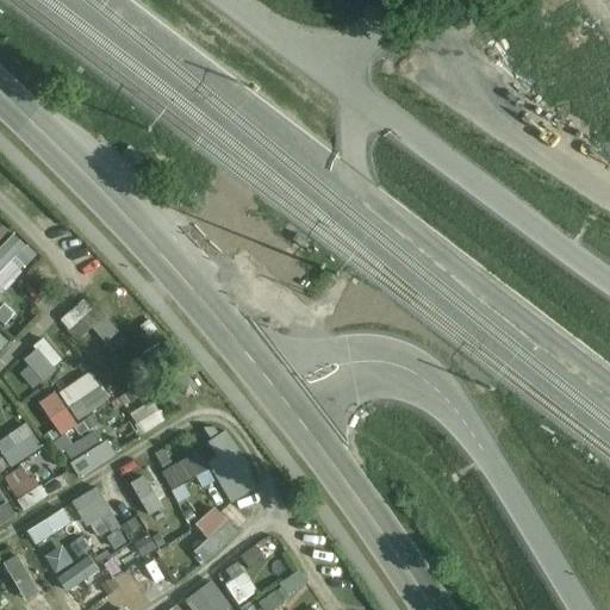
[(0,303),(6,298),(1,293),(37,253),(12,231),(0,244),(0,303)]
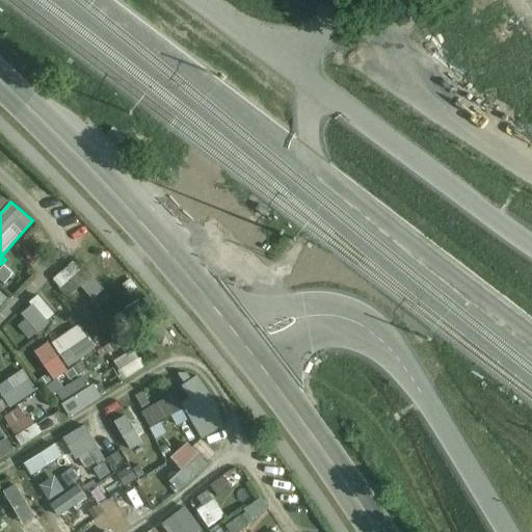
[(82,287),(92,298),(102,289),(75,259),(53,278),(70,297),(82,287)]
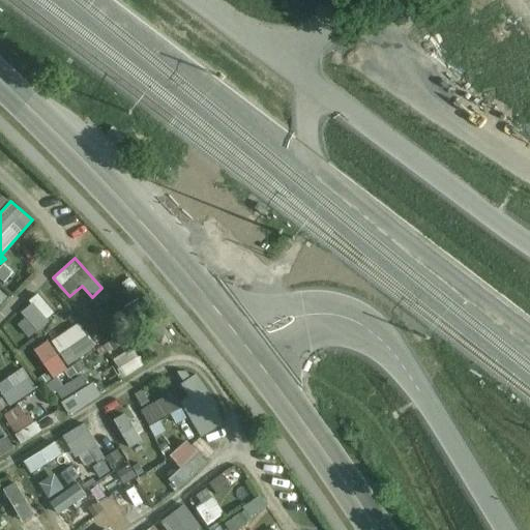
[(6,263),(0,266),(0,276),(3,283),(15,275),(6,263)]
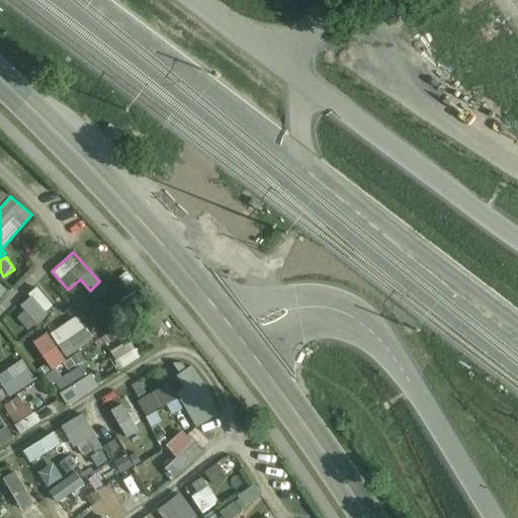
[(40,289),(9,311),(23,331),(55,309),(40,289)]
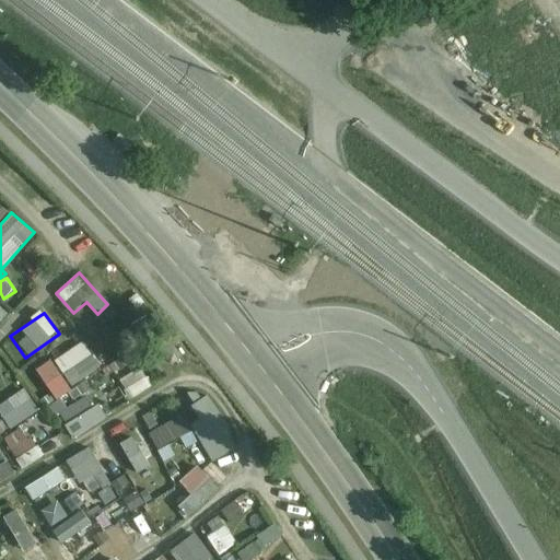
[(74,384),(101,368),(83,341),(57,358),(74,384)]
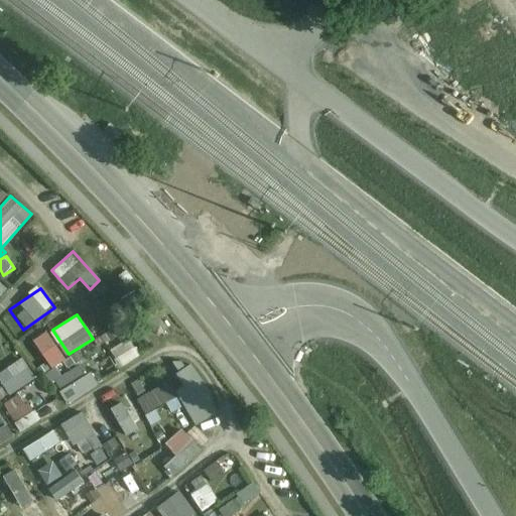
[(51,368),(66,359),(46,331),(32,340),(51,368)]
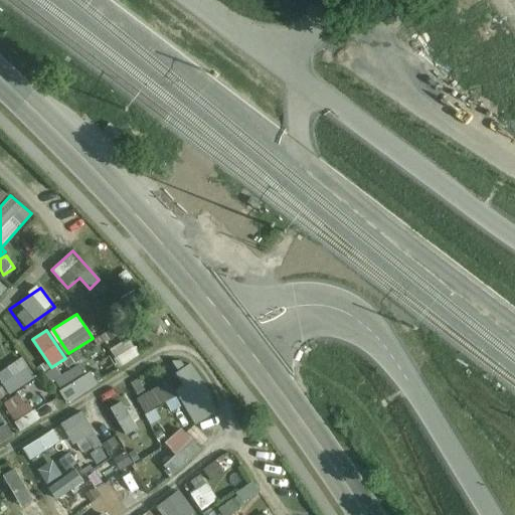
[(110,349),(120,366),(140,355),(130,338),(110,349)]
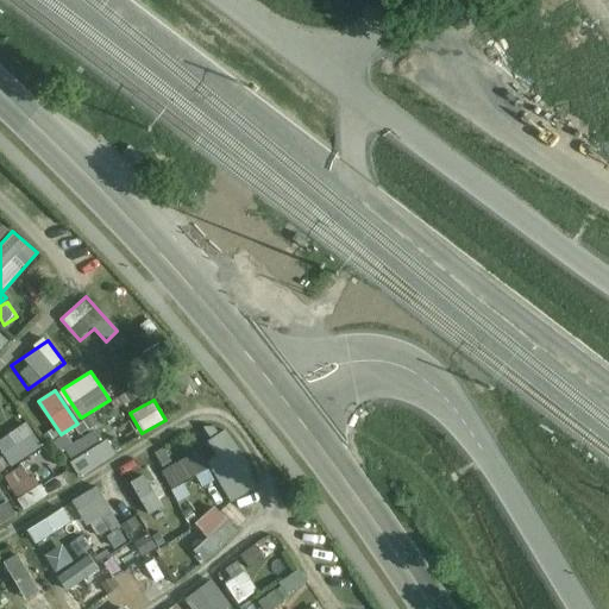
[(0,440),(0,447),(13,466),(43,444),(25,421),(0,440)]
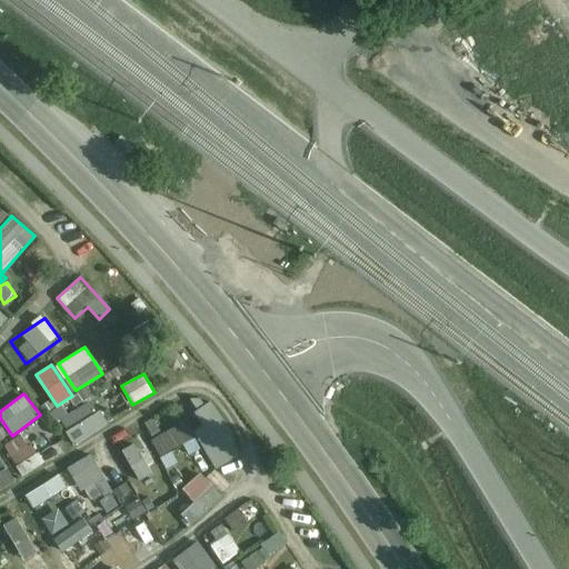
[(78,446),(108,421),(89,399),(60,423),(78,446)]
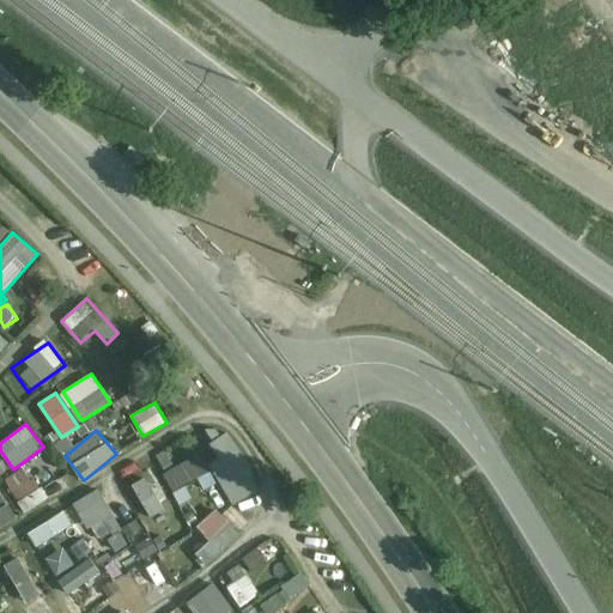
[(211,442),(219,456),(208,462),(232,504),(261,487),(228,431),(211,442)]
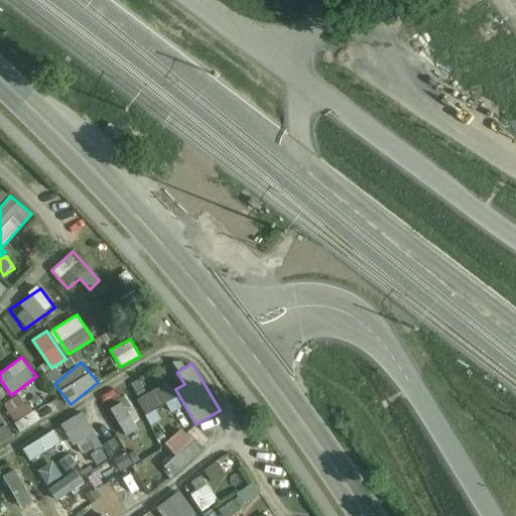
[(152,418),(178,397),(164,379),(137,401),(152,418)]
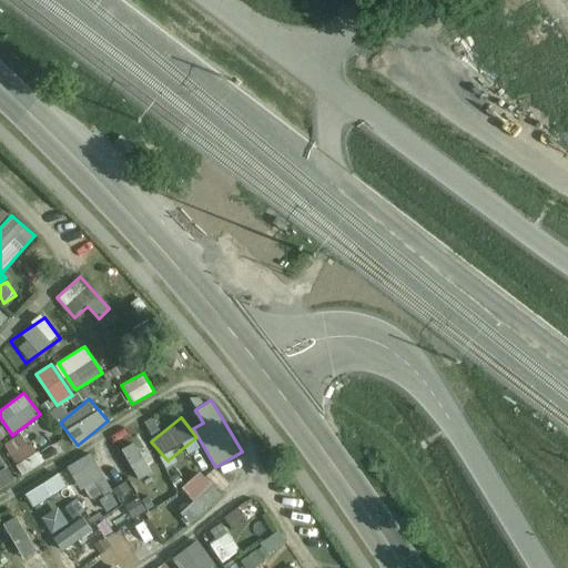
[(20,475),(40,467),(27,433),(7,440),(20,475)]
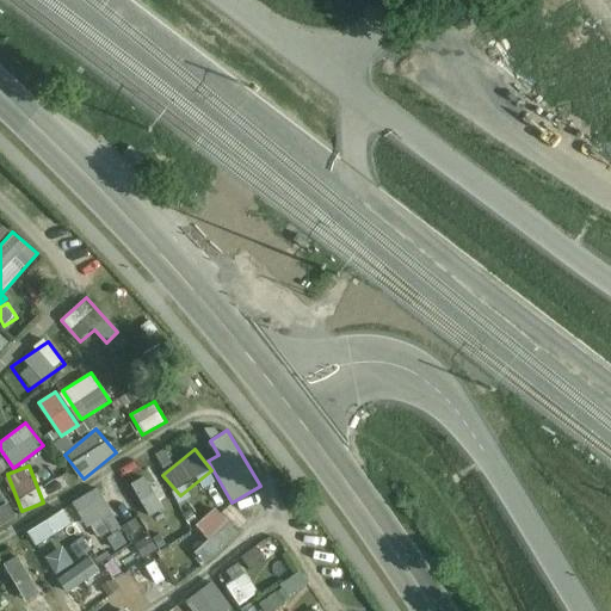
[(146,475),(131,482),(147,514),(161,507),(146,475)]
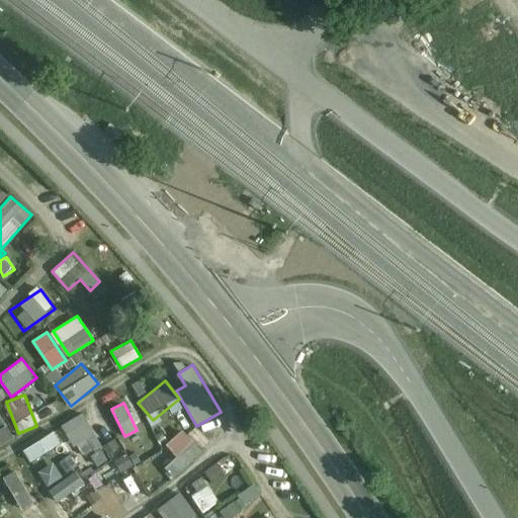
[(92,469),(109,459),(82,413),(65,424),(92,469)]
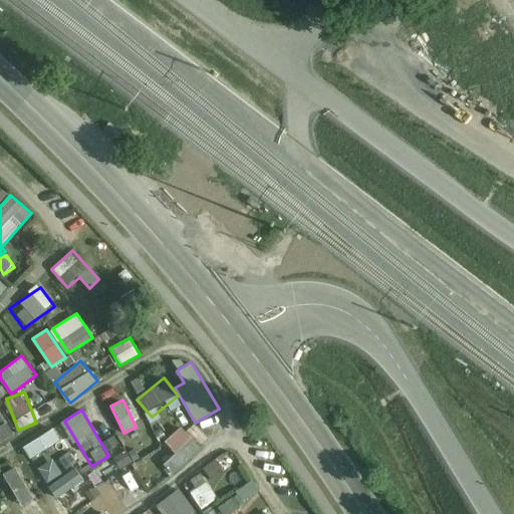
[(97,414),(91,419),(103,436),(110,431),(97,414)]
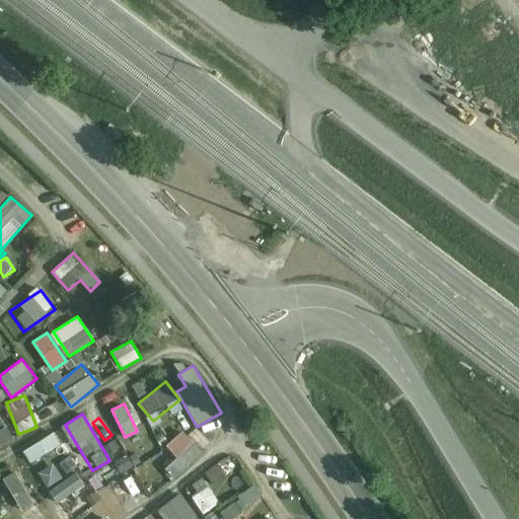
[(0,447),(14,438),(6,426),(0,429),(0,447)]
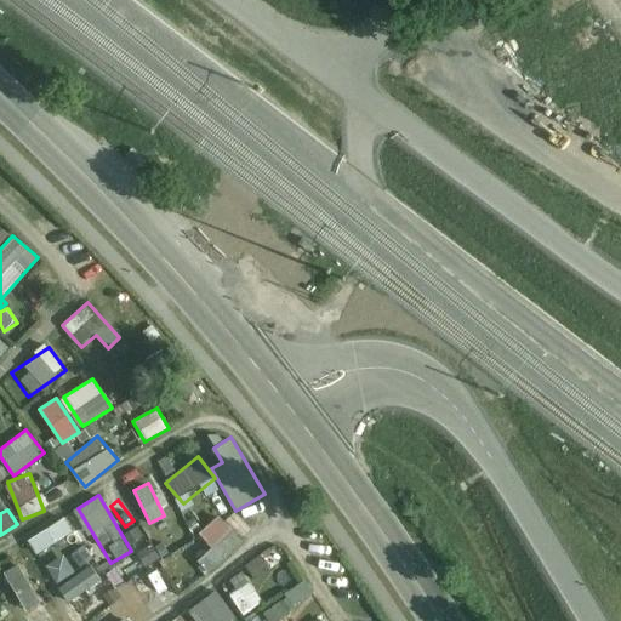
[(212,568),(244,541),(220,513),(198,533),(211,547),(201,556),(212,568)]
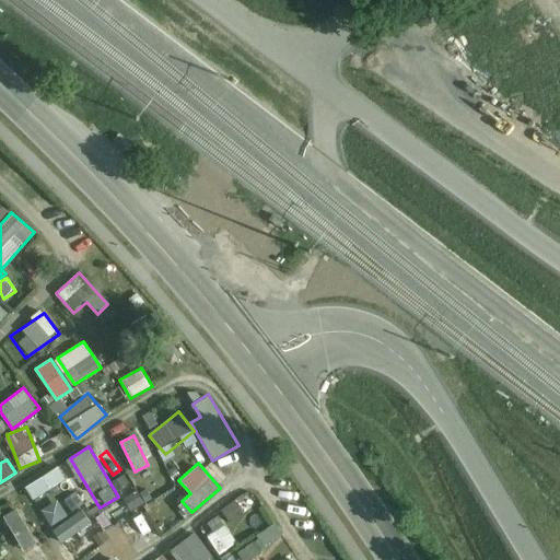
[(58,466),(26,487),(35,500),(67,479),(58,466)]
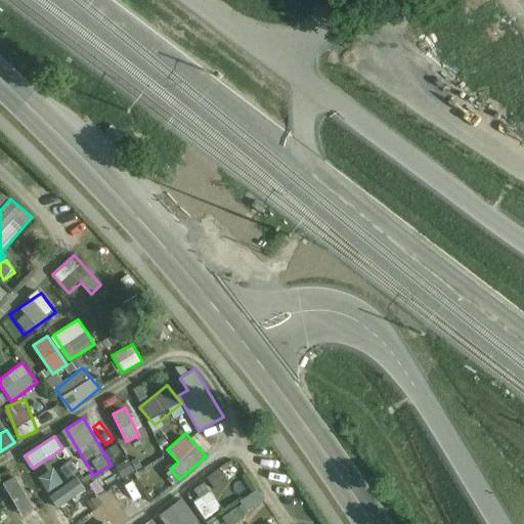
[(70,459),(39,478),(48,492),(79,473),(70,459)]
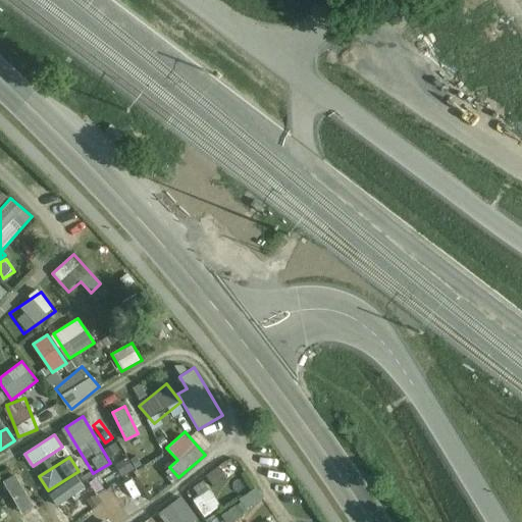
[(116,464),(122,475),(134,470),(127,458),(116,464)]
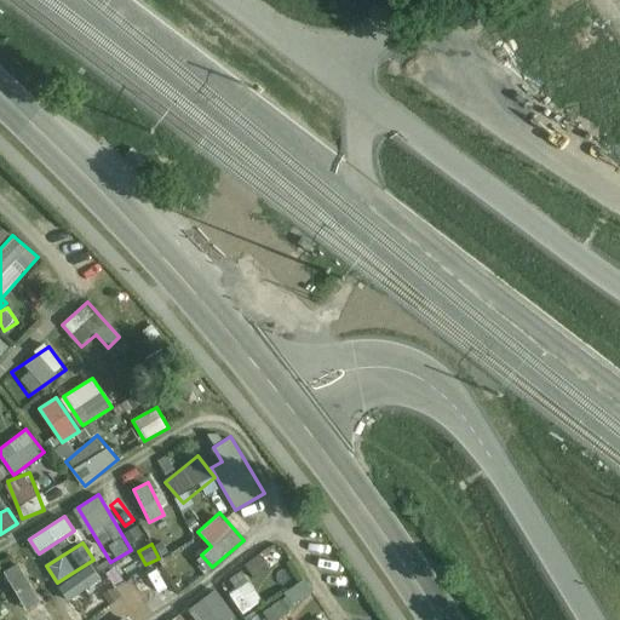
[(259,554),(245,564),(257,579),(271,568),(259,554)]
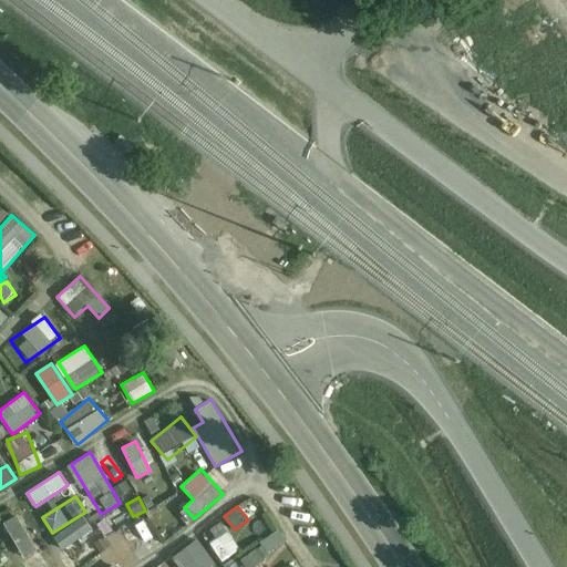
[(24,512),(4,521),(24,560),(43,552),(24,512)]
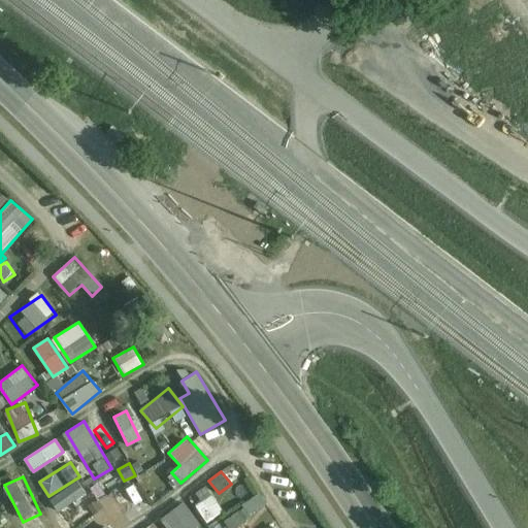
[(56,508),(88,498),(83,483),(51,493),(56,508)]
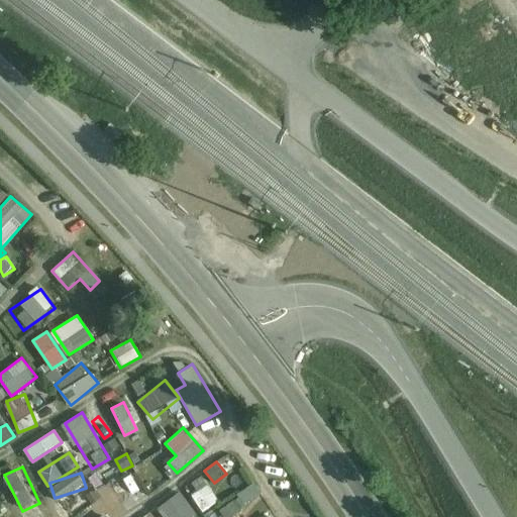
[(196,491),(210,481),(204,473),(190,483),(196,491)]
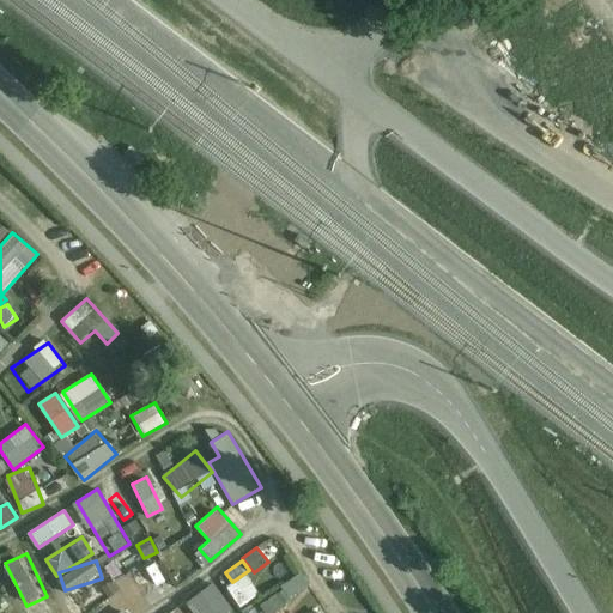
[(139,594),(159,583),(147,562),(128,572),(139,594)]
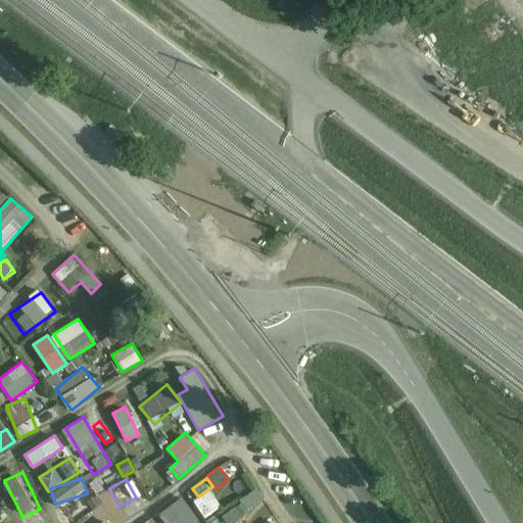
[(256,488),(240,498),(247,509),(264,498),(256,488)]
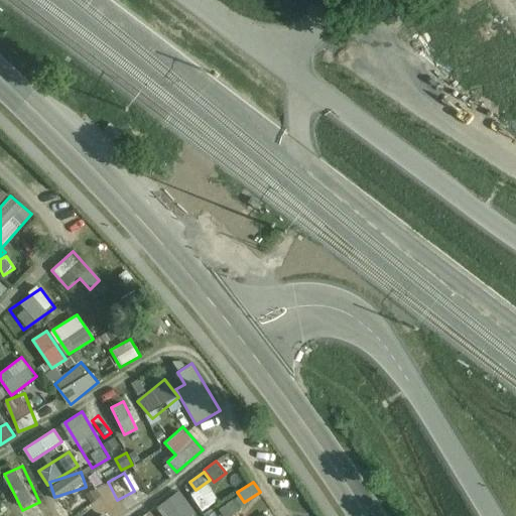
[(208,483),(191,494),(203,510),(219,499),(208,483)]
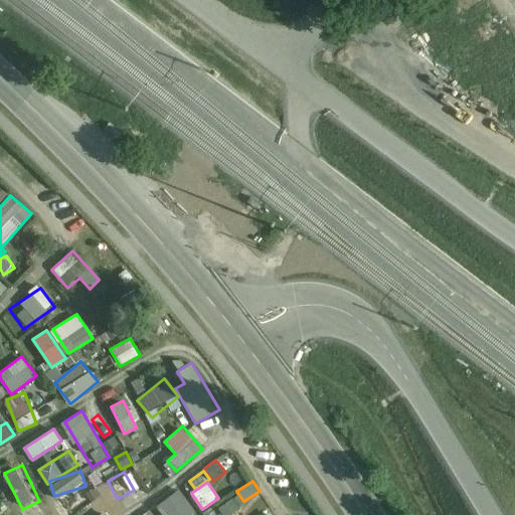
[(178,489),(156,506),(162,514),(192,514),(196,512),(178,489)]
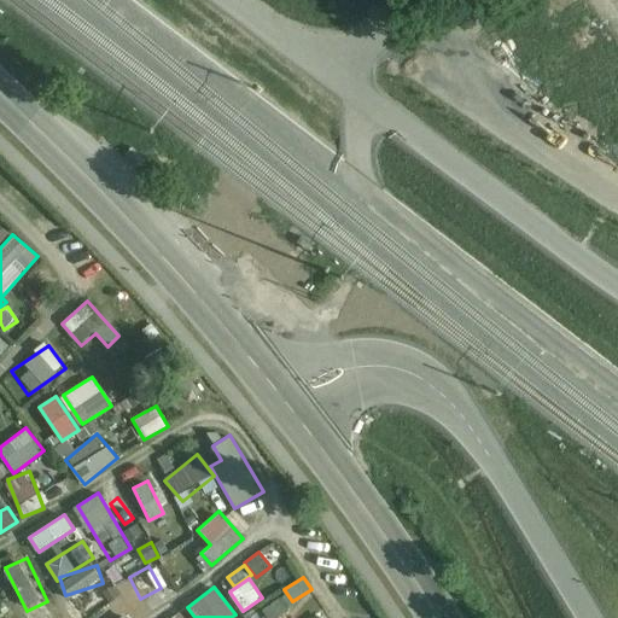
[(263,606),(269,617),(274,617),(292,608),(285,595),(263,606)]
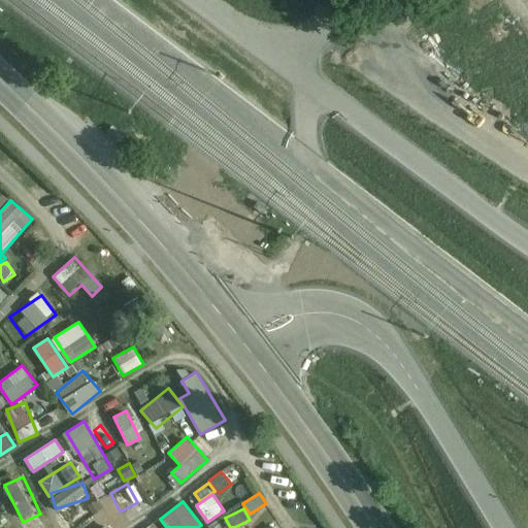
[(103,513),(89,525),(91,527),(113,527),(116,527),(103,513)]
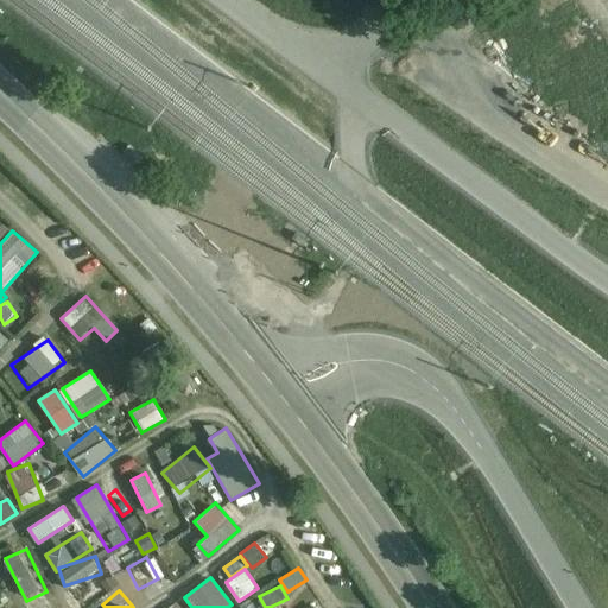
All buildings are outlined.
